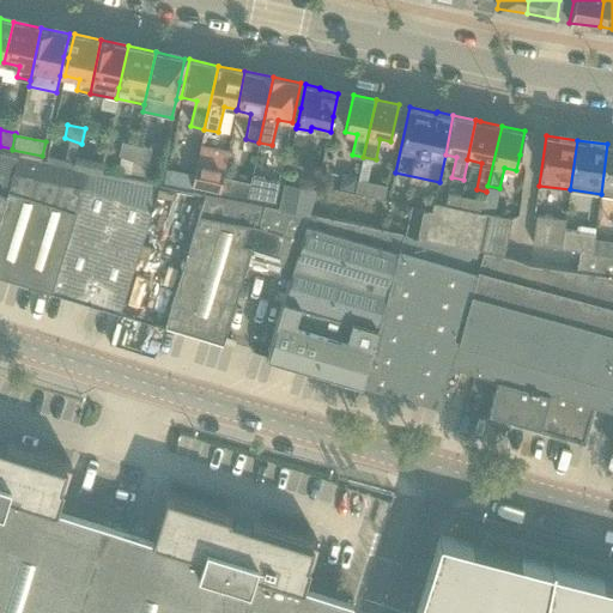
[(121,141),(119,155),(132,159),(135,144),(121,141)]
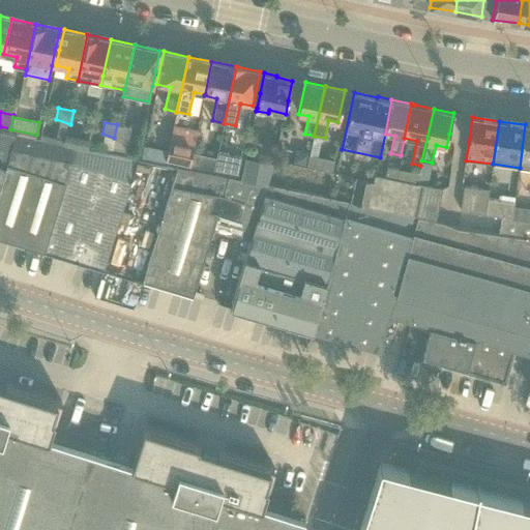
[(117,124),(114,138),(127,143),(130,127),(117,124)]
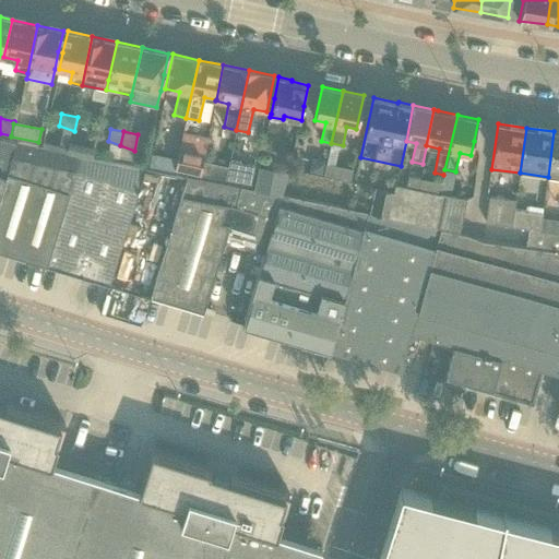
[(548,177),(558,178),(558,131),(554,131),(548,177)]
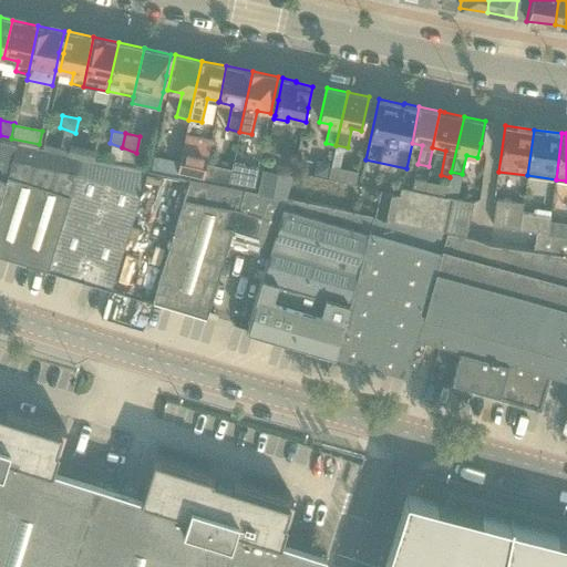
[(0,194),(6,175),(16,144),(0,140),(0,194)]
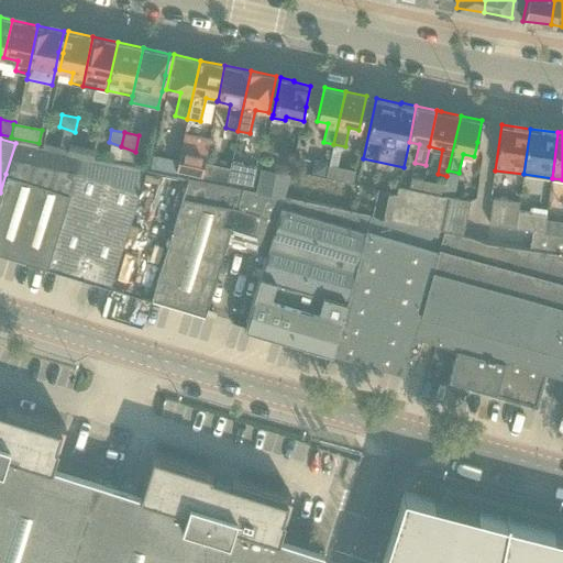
[(68,192),(79,155),(66,153),(15,142),(15,143),(6,174),(0,192),(0,252),(46,266),(68,192)]
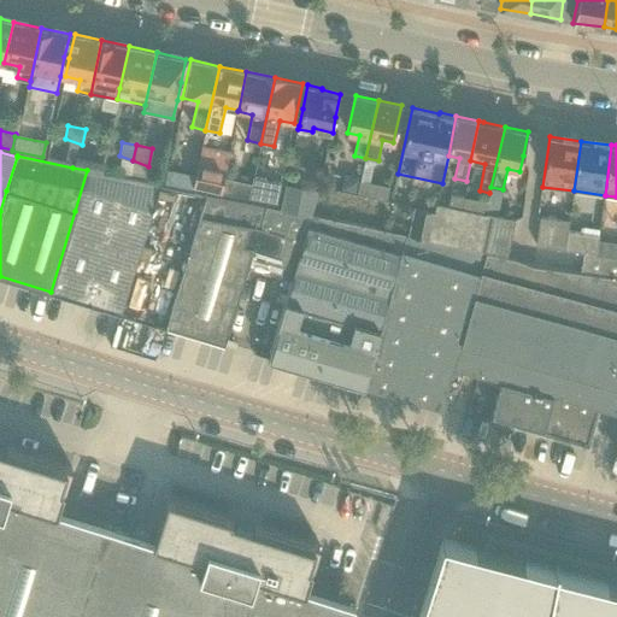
[(76,156),(72,168),(87,170),(88,171),(101,174),(104,162),(76,156)]
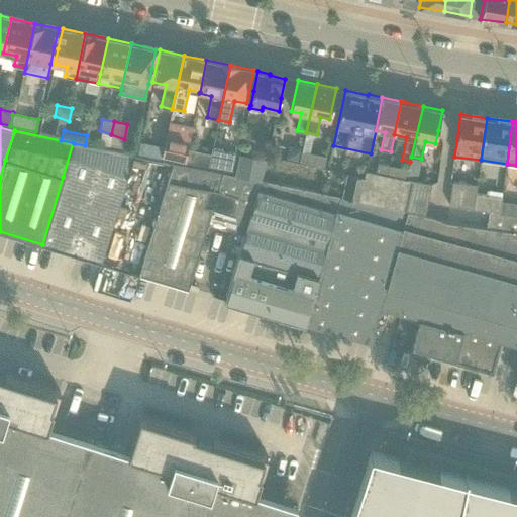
[(166,136),(162,157),(185,162),(186,161),(188,149),(190,141),(166,136)]
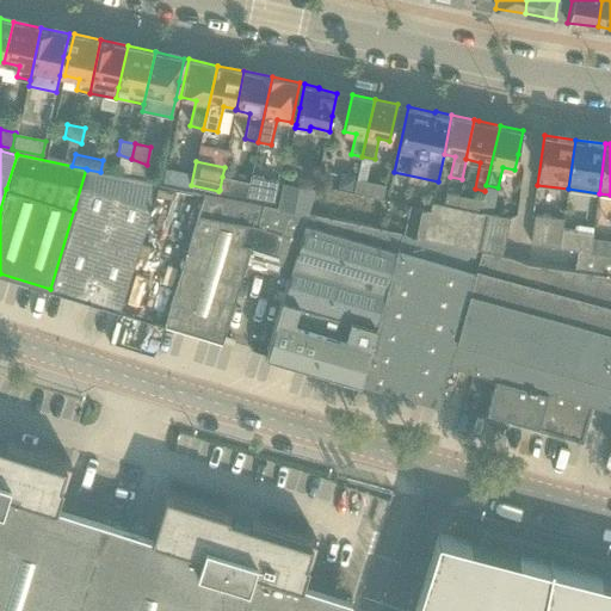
[(119,310),(158,183),(100,172),(87,170),(86,168),(74,209),(50,289),(119,310)]
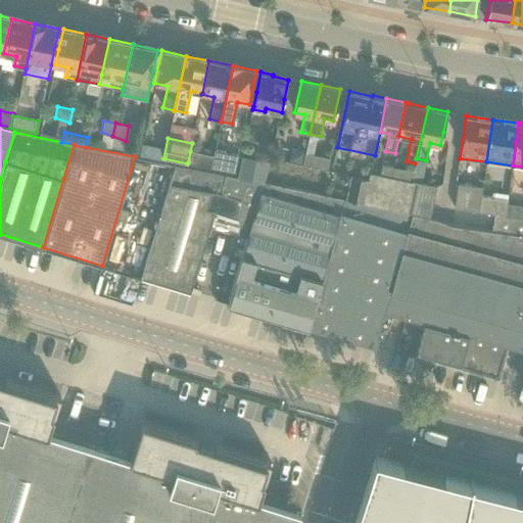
[(292,147),(289,160),(302,163),(304,152),(305,150),(292,147)]
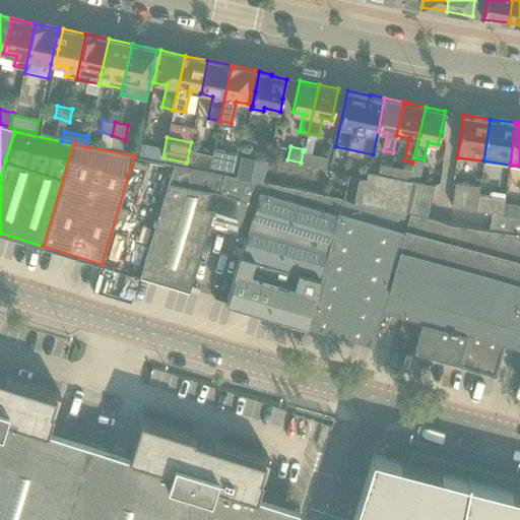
[(211,155),(209,167),(233,172),(237,153),(213,148),(211,155)]
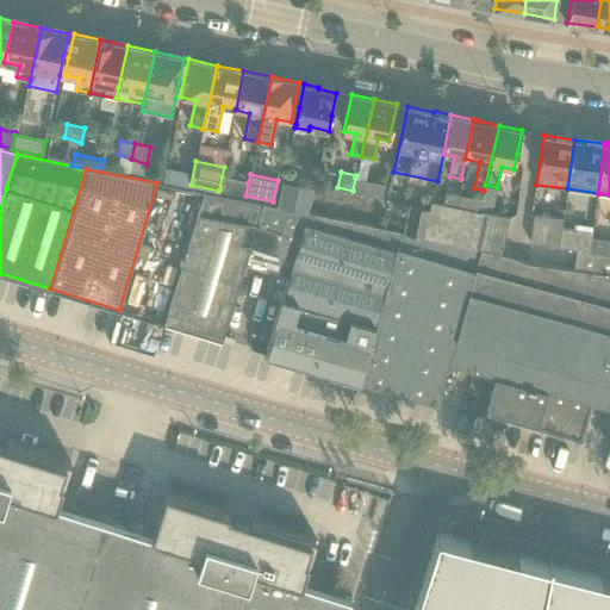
[(222,176),(219,190),(246,195),(248,182),(222,176)]
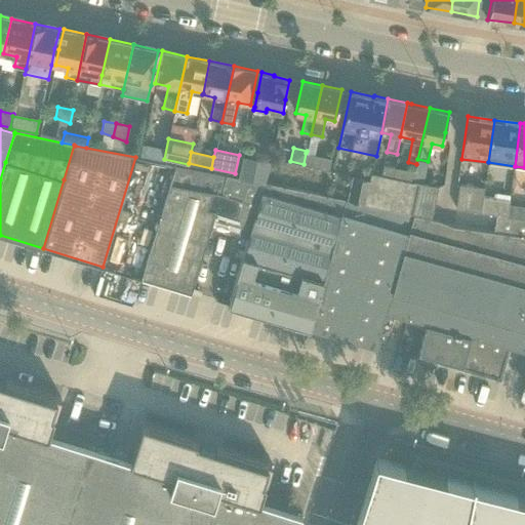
[(306,153),(304,164),(328,170),(331,158),(306,153)]
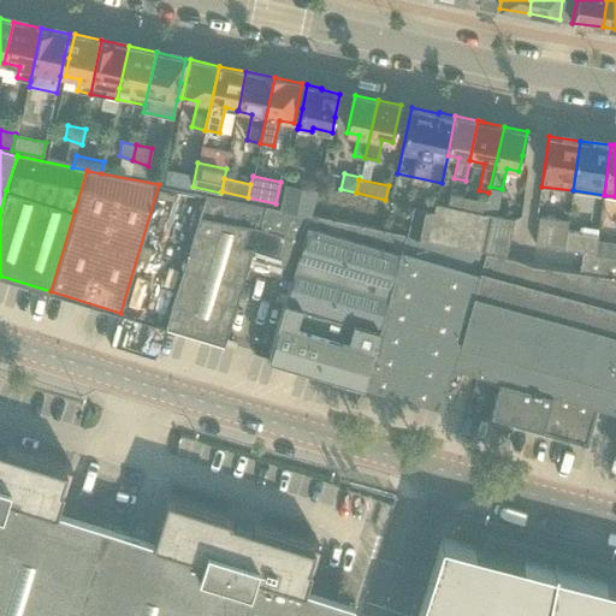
[(284,189),(280,208),(311,214),(315,196),(284,189)]
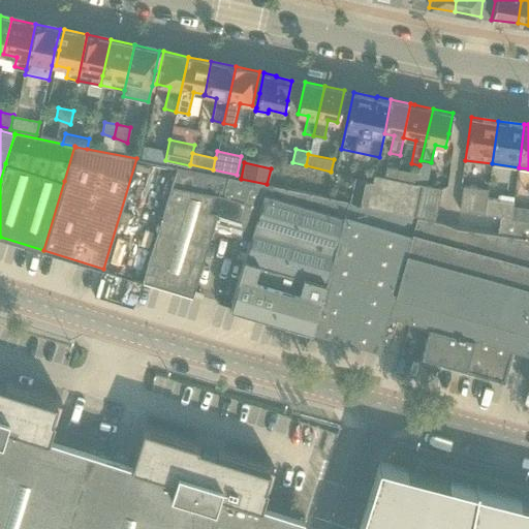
[(260,207),(267,184),(177,166),(170,187),(142,280),(193,296),(213,229),(249,240),(260,207)]
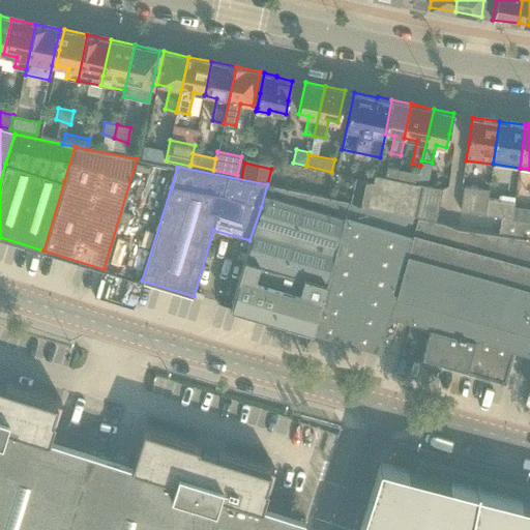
[(387,167),(385,177),(396,179),(399,169),(398,169),(387,167)]
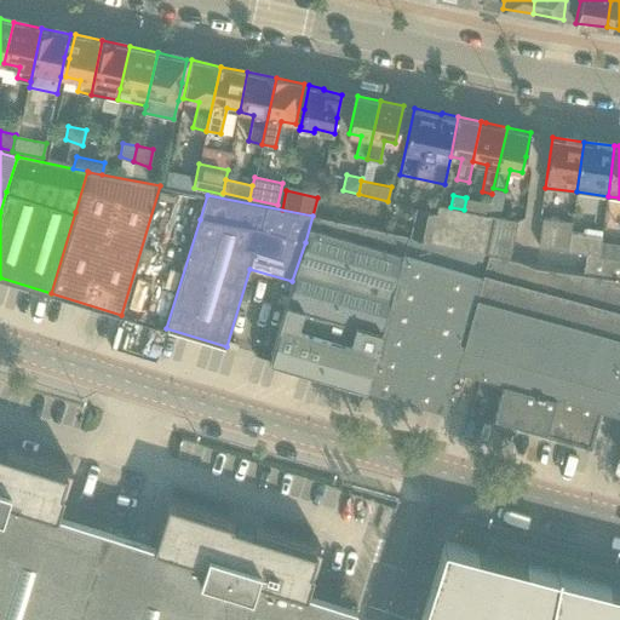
[(435,212),(429,241),(457,247),(511,257),(518,220),(487,214),(464,210),(451,207),(436,205),(435,212)]
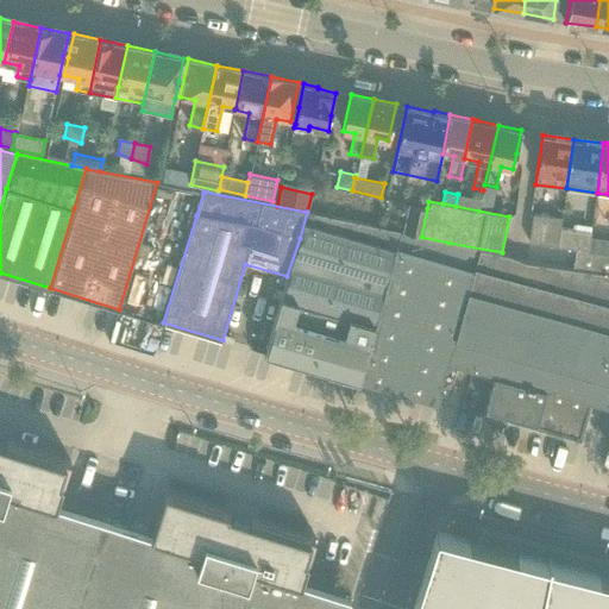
[(408,205),(403,232),(421,237),(427,208),(408,205)]
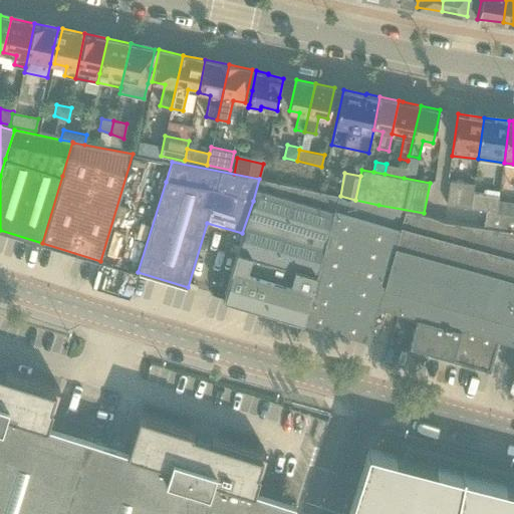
[(303,321),(340,196),(259,179),(253,201),(242,233),(223,297),(303,321)]
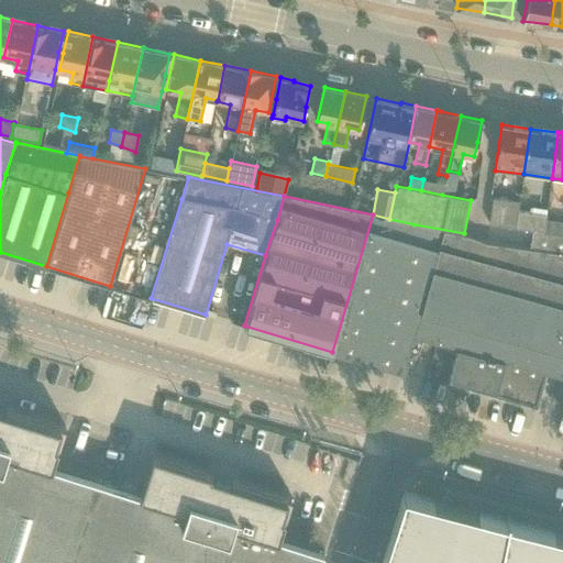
[(516,229),(518,212),(519,201),(493,198),(488,224),(516,229)]
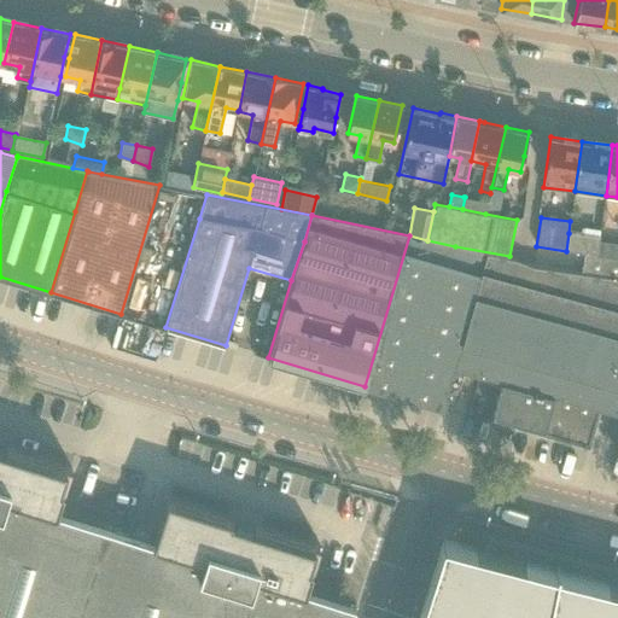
[(569,233),(566,251),(584,254),(596,255),(599,240),(599,237),(569,233)]
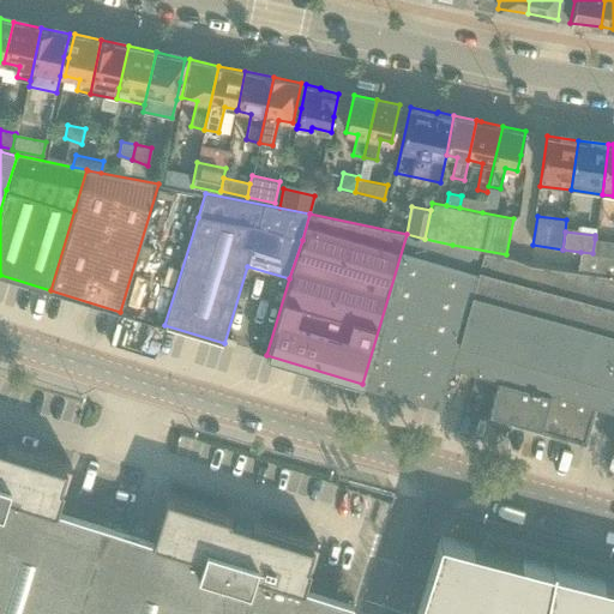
[(476,270),(481,251),(452,245),(425,239),(407,234),(362,384),(405,397),(408,391),(435,399),(433,405),(440,408),(453,366),(476,270)]
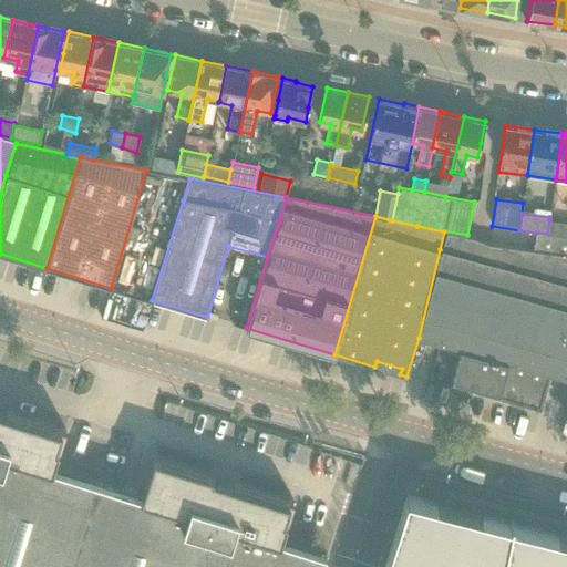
[(566,223),(549,220),(547,234),(536,233),(534,250),(566,255),(566,223)]
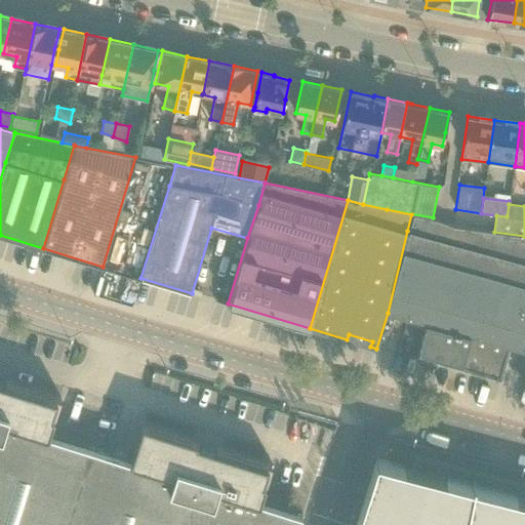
[(511,347),(524,350),(524,236),(451,227),(414,215),(411,214),(407,231),(388,313),(426,323),(468,335),(458,368),(501,379),(501,378),(494,376),(498,363),(506,365),(511,347)]
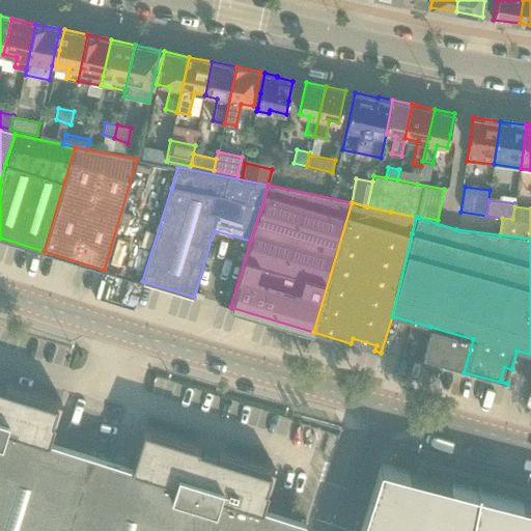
[(441,366),(464,372),(473,339),(430,327),(422,357),(442,362),(441,366)]
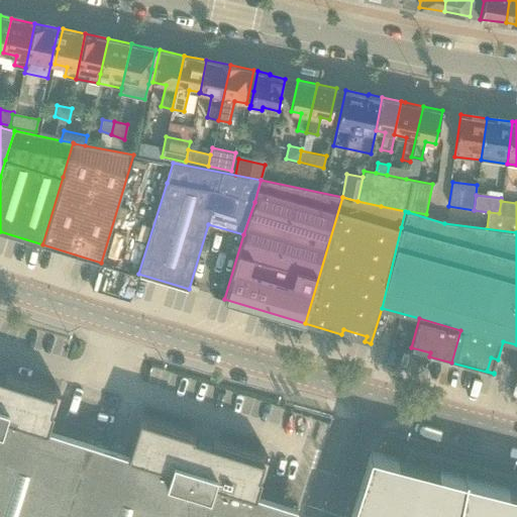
[(0,516),(293,516),(297,506),(255,493),(267,457),(212,440),(212,442),(141,420),(136,435),(134,434),(128,453),(47,427),(59,392),(4,375),(4,377),(0,375),(0,516)]
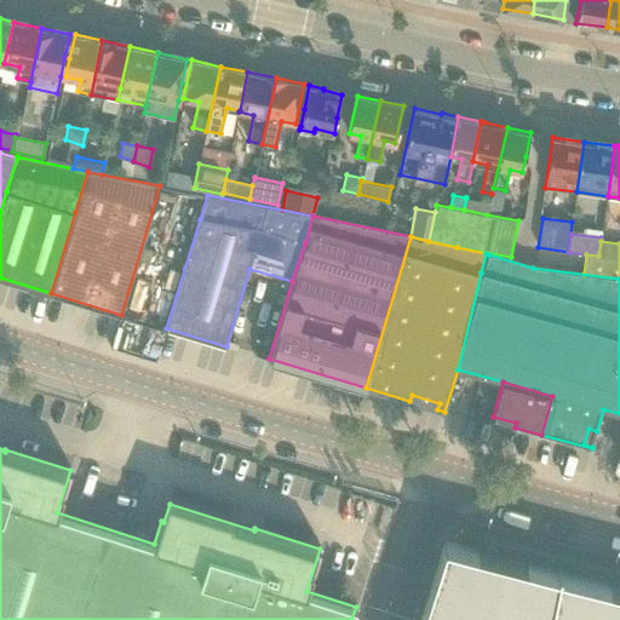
[(543,619),(556,557),(442,528),(412,619),(543,619)]
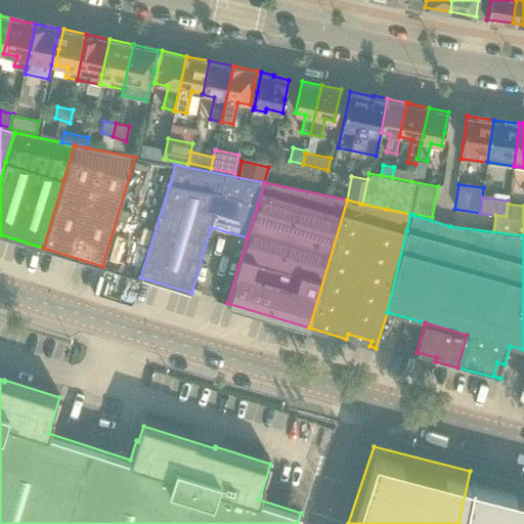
[(523,523),(523,485),(470,471),(459,523),(523,523)]
